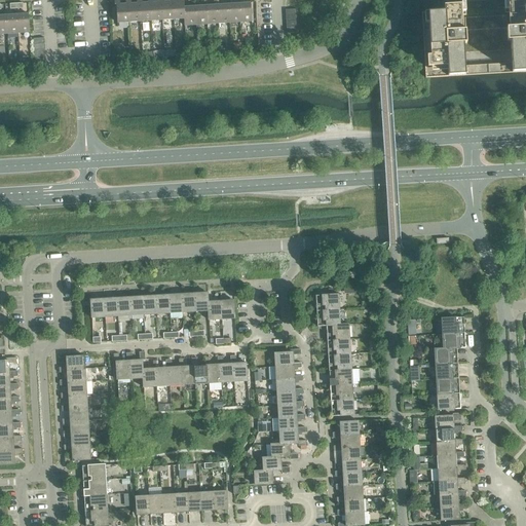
[(117,24),(128,23),(127,4),(125,4),(120,4),(119,0),(114,0),(115,5),(116,5),(117,24)]
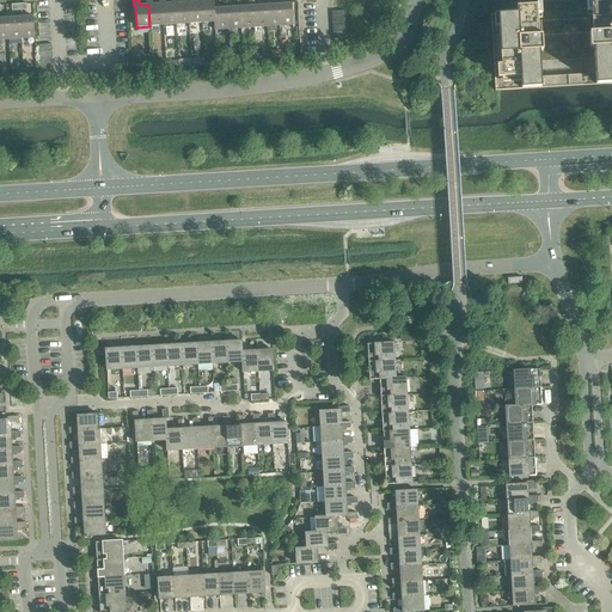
[(150,26),(163,25),(161,4),(159,4),(152,5),(152,0),(146,0),(146,5),(148,5),(150,26)]
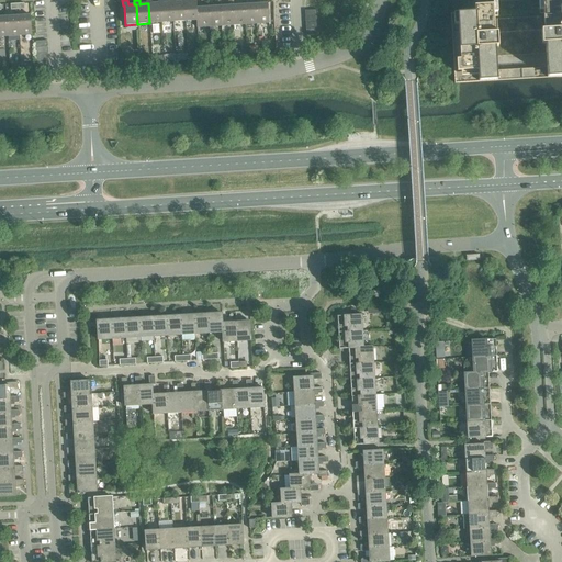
[(149,23),(161,23),(160,2),(158,3),(152,3),(150,0),(145,0),(146,3),(148,3),(149,23)]
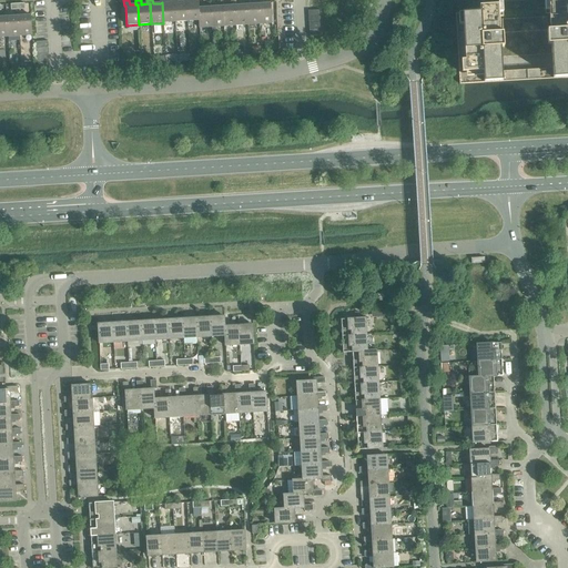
[(163,23),(175,22),(174,2),(172,2),(165,2),(164,0),(159,0),(160,3),(162,2),(163,23)]
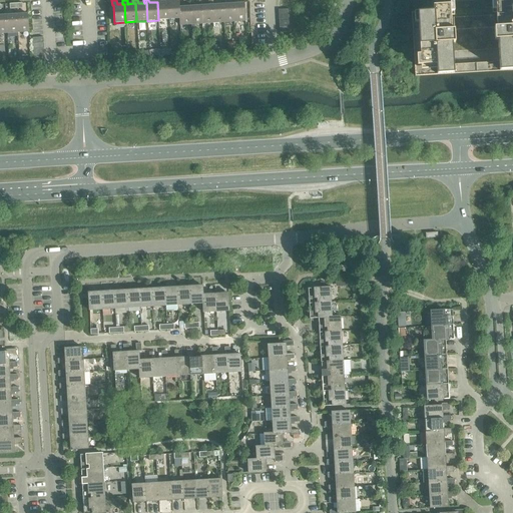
[(158,20),(168,19),(167,1),(165,1),(160,2),(159,0),(154,0),(155,2),(157,2),(158,20)]
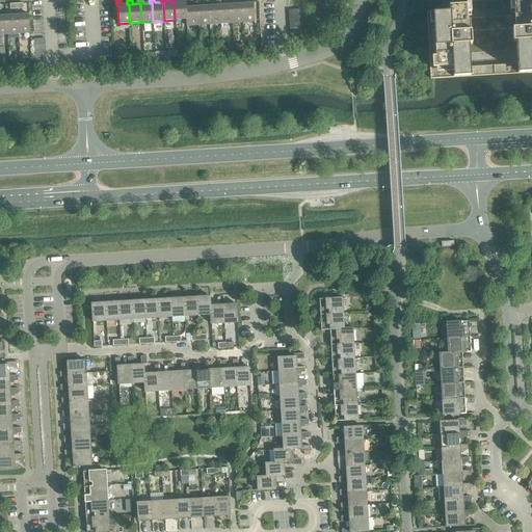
[(175,20),(186,20),(186,7),(185,0),(178,1),(177,0),(171,0),(171,1),(174,1),(175,20)]
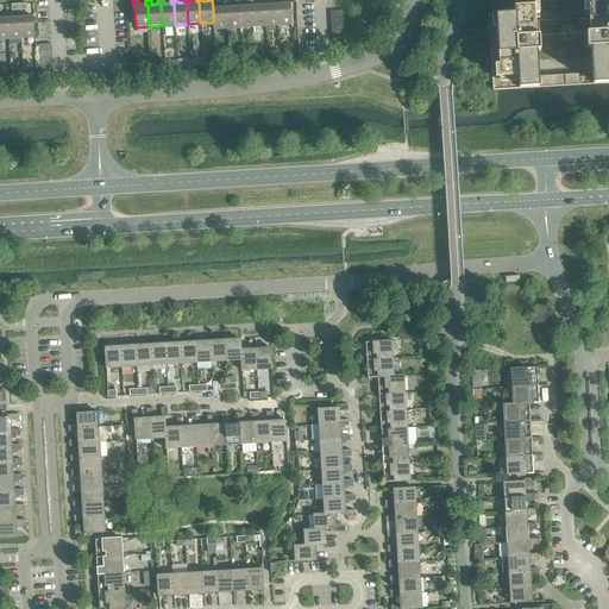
[(581,33),(581,45),(588,44),(588,48),(590,48),(592,74),(592,85),(604,83),(604,85),(608,83),(608,7),(608,8),(608,1),(584,2),(584,16),(589,16),(590,33),(586,33),(581,33)]
